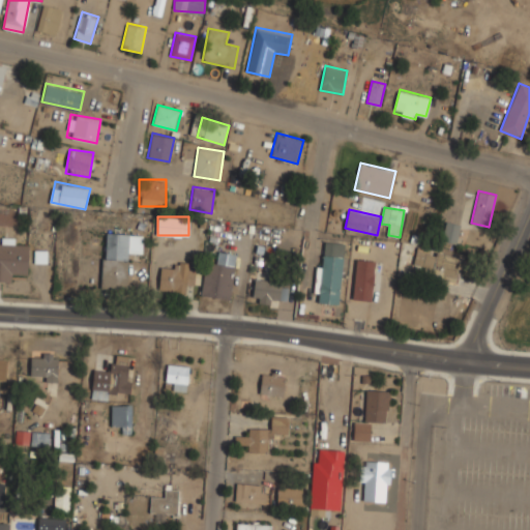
[(457,243),(460,224),(446,221),(442,240),(457,243)]
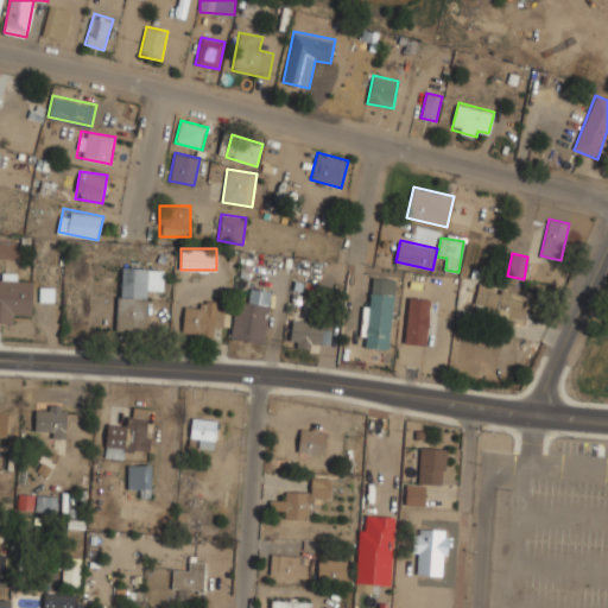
[(116,330),(146,331),(149,290),(164,291),(164,268),(120,266),(116,330)]
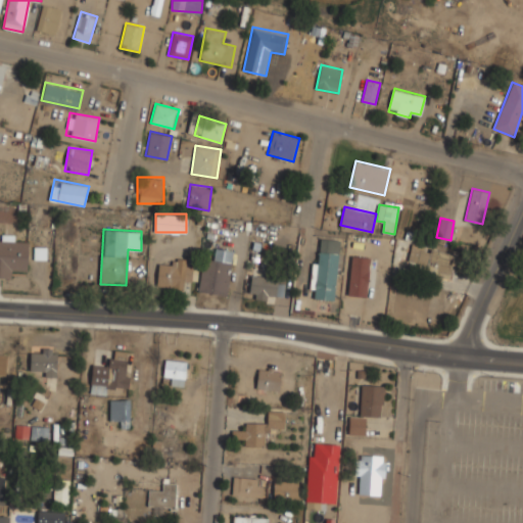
[(28,268),(29,240),(16,240),(16,235),(0,234),(0,277),(15,278),(15,267),(28,268)]
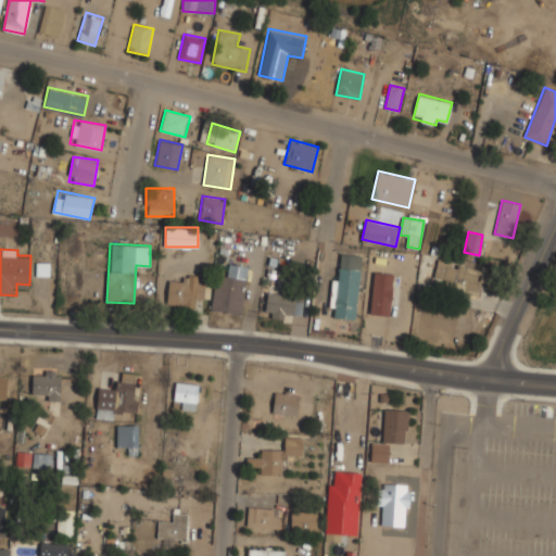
[(362,254),(337,252),(331,317),(356,319),(362,254)]
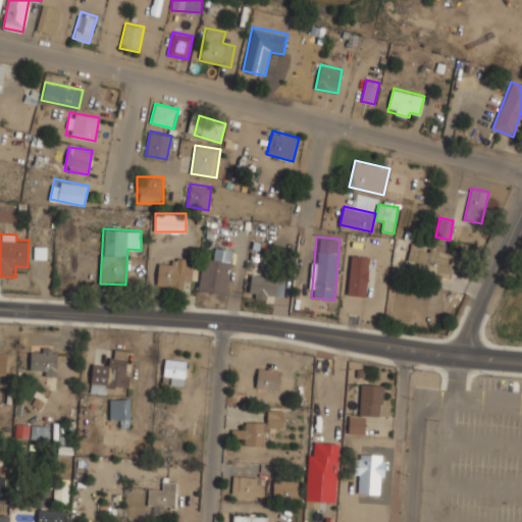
[(455,251),(411,244),(407,267),(451,274),(455,251)]
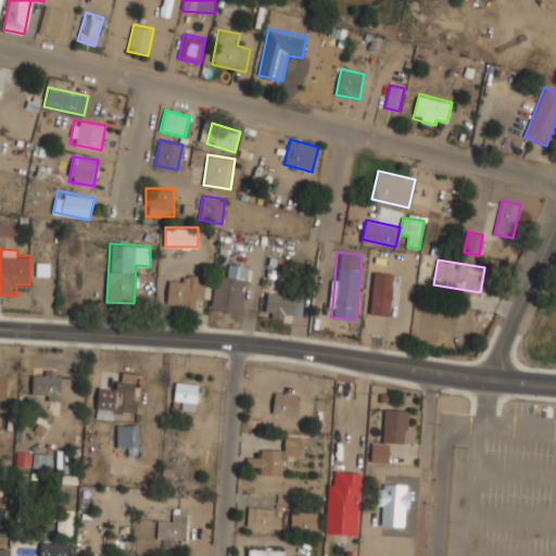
[(242,314),(250,266),(228,263),(227,276),(216,274),(211,310),(242,314)]
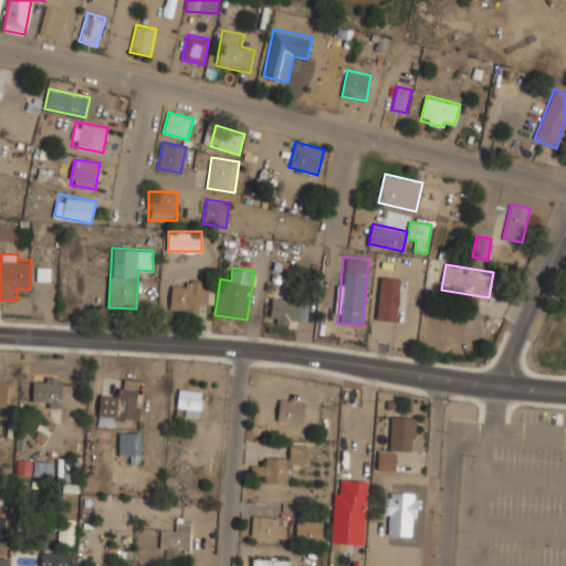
[(398,279),(378,278),(377,321),(397,322),(398,279)]
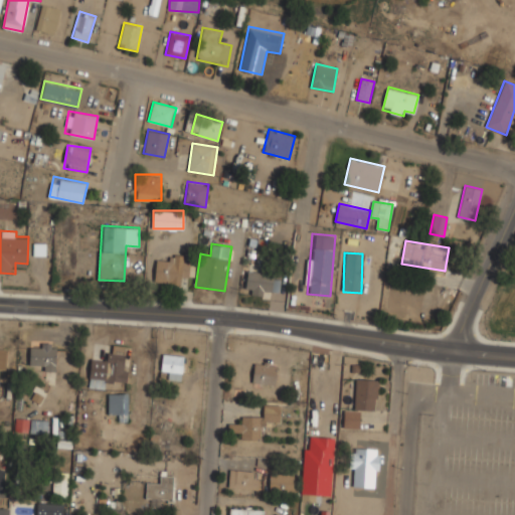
[(188,286),(190,256),(167,254),(167,262),(156,261),(155,284),(188,286)]
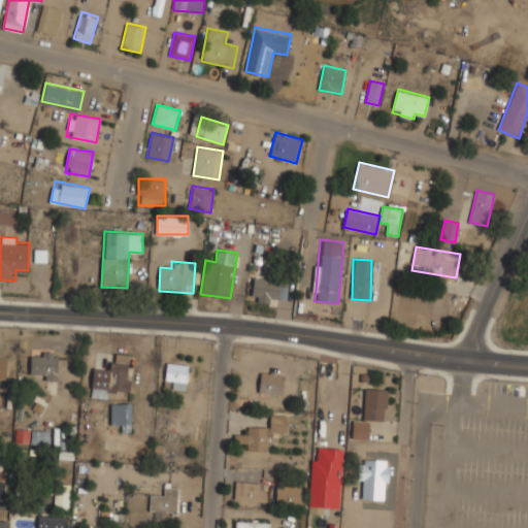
[(279,278),(253,278),(253,301),(279,301),(279,278)]
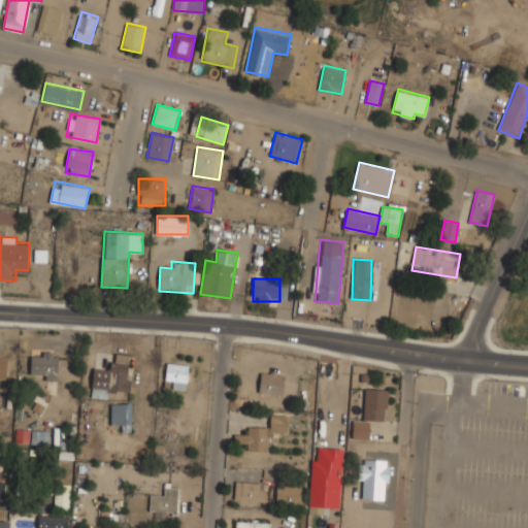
[(32,378),(58,378),(58,352),(32,352),(32,378)]
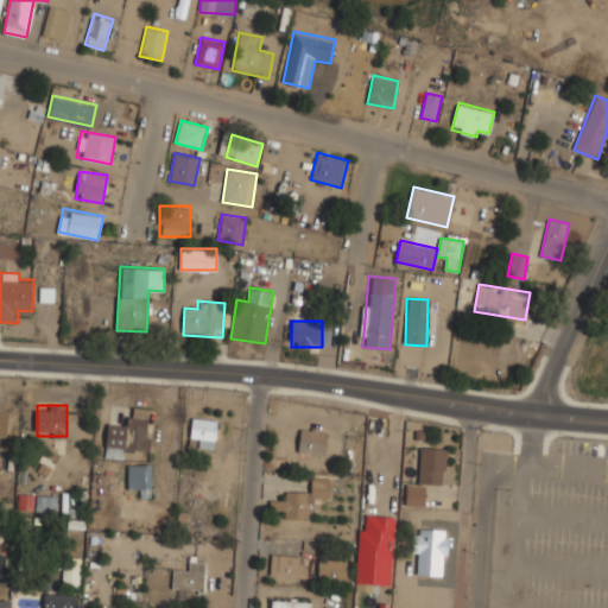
[(105,456),(125,458),(126,445),(147,447),(151,409),(131,406),(128,425),(108,424),(105,456)]
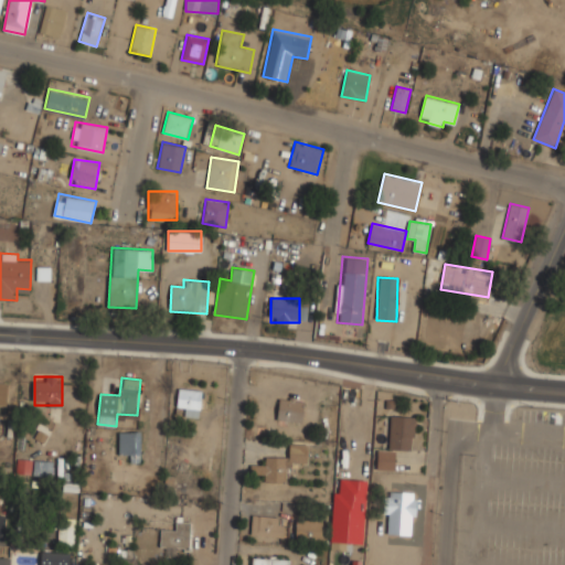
[(177,415),(202,415),(202,388),(177,388),(177,415)]
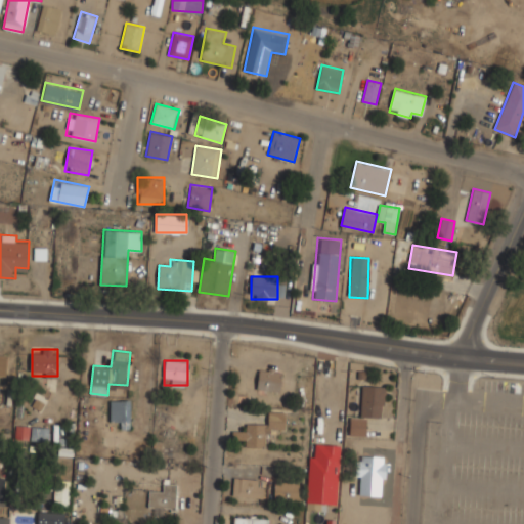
[(257,390),(279,391),(280,369),(258,368),(257,390)]
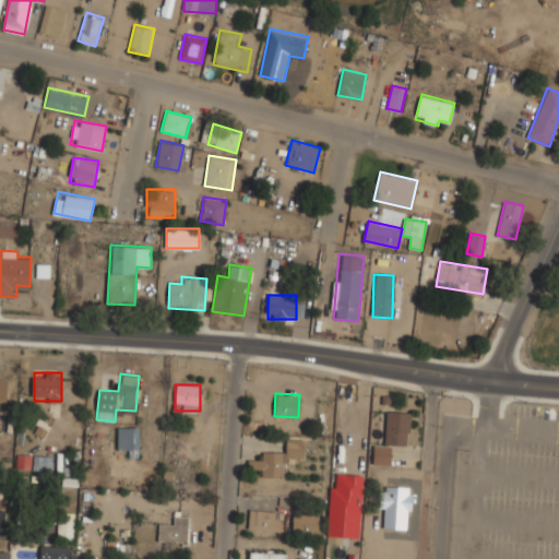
[(411,411),(387,409),(385,444),(373,443),(372,464),(391,465),(392,444),(409,444),(411,411)]
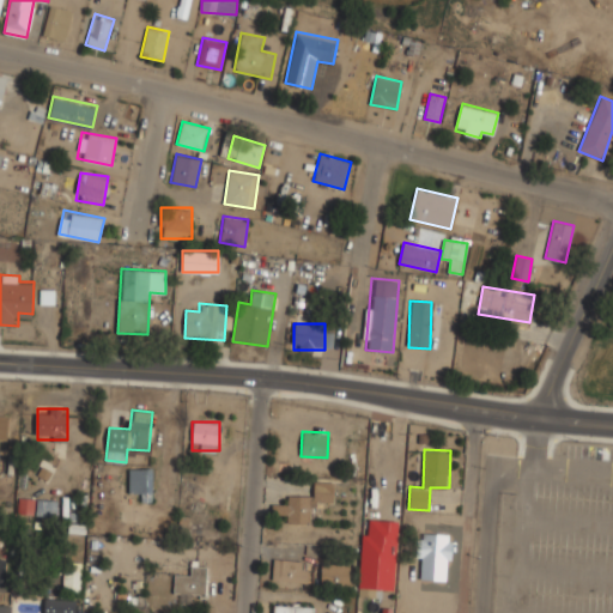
[(128,491),(141,491),(141,501),(152,501),(152,468),(128,468),(128,491)]
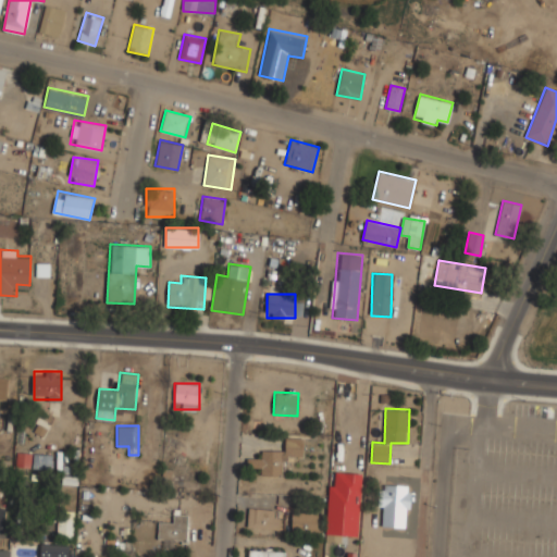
[(302,457),(302,437),(285,437),(285,449),(260,448),(260,457),(247,457),(247,466),(260,466),(260,475),(283,475),(283,456),(302,457)]
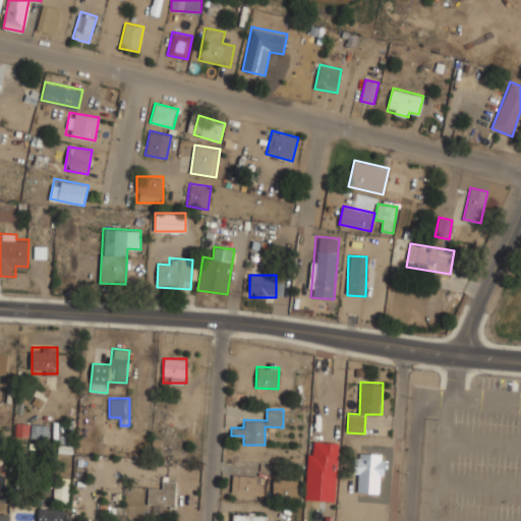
[(26,437),(26,423),(16,422),(15,436),(26,437)]
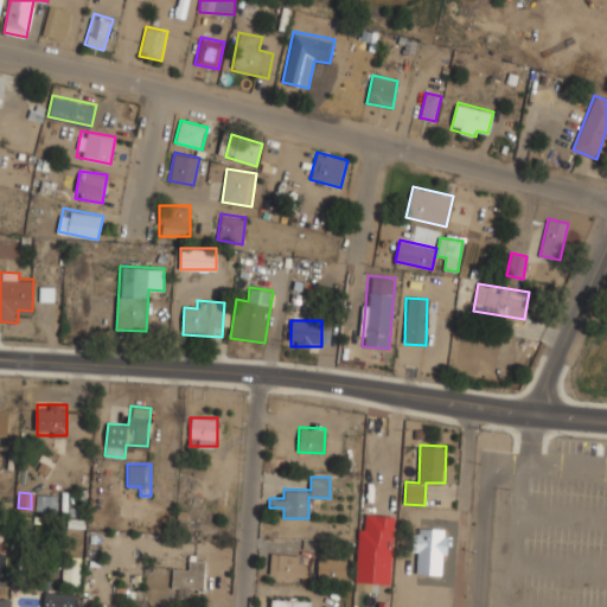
[(37,510),(55,510),(55,494),(37,494),(37,510)]
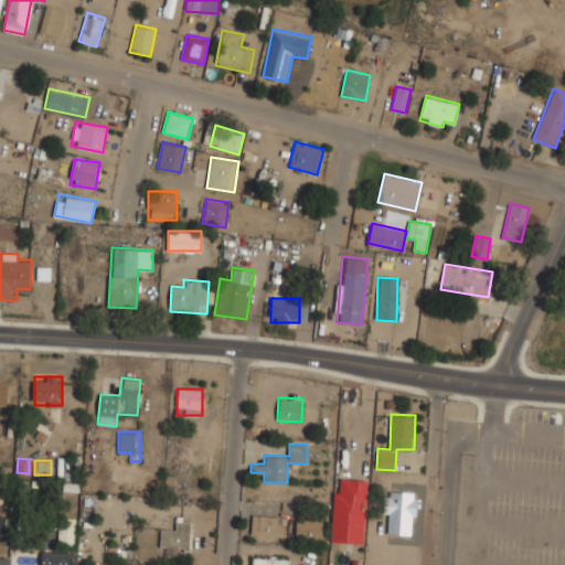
[(331,550),(351,550),(353,478),(333,478),(331,550)]
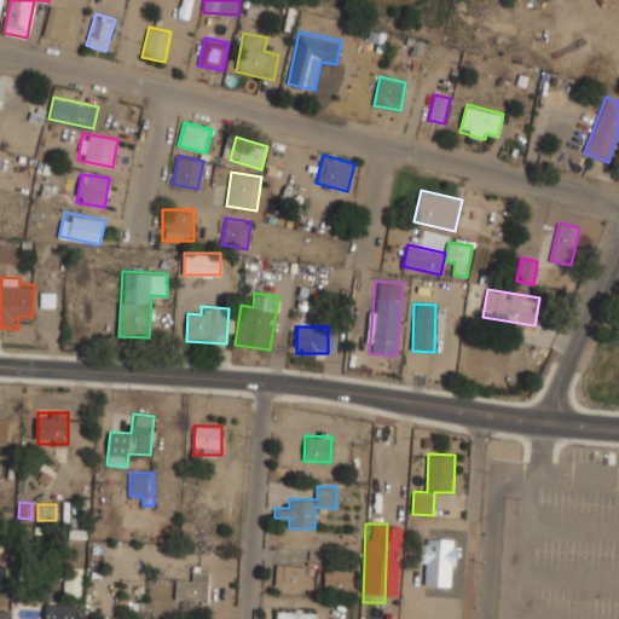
[(420,593),(449,594),(451,542),(422,541),(420,593)]
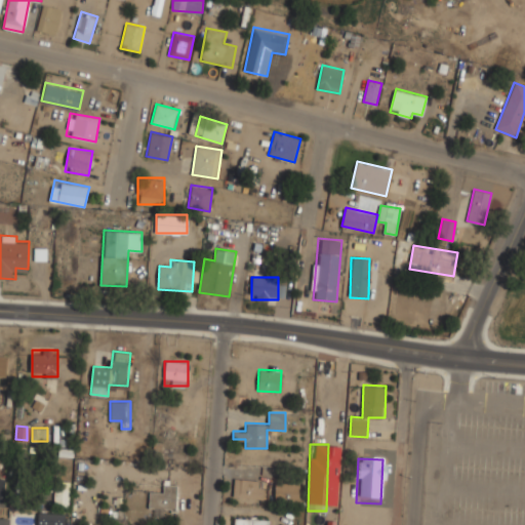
[(236,497),(263,497),(263,478),(236,478),(236,497)]
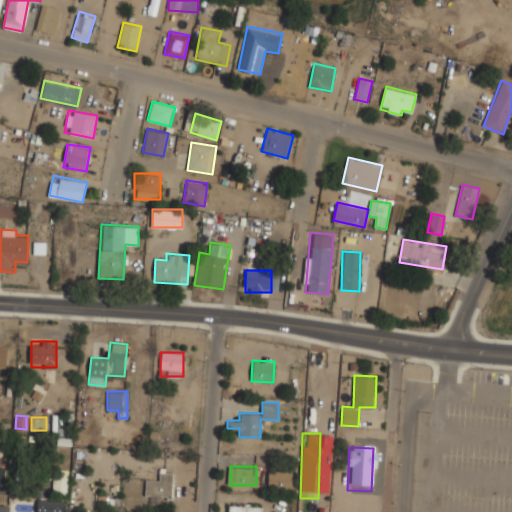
[(267,488),(292,488),(292,467),(267,467),(267,488)]
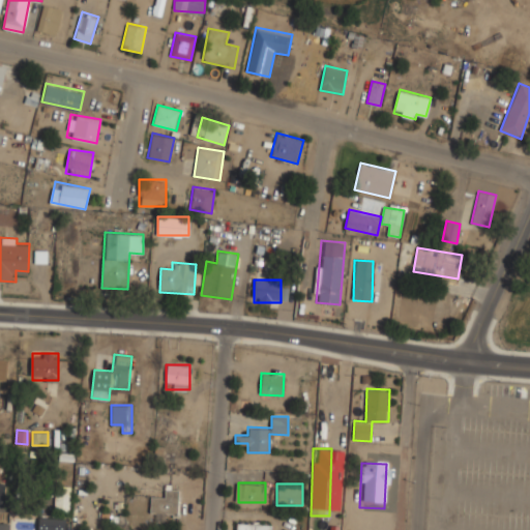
[(70,511),(70,487),(55,487),(55,511),(70,511)]
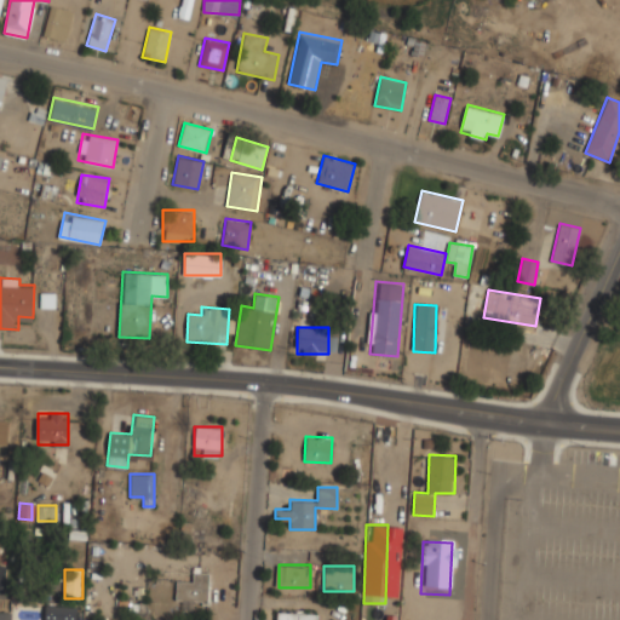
[(176,602),(210,602),(210,572),(190,572),(190,581),(176,581),(176,602)]
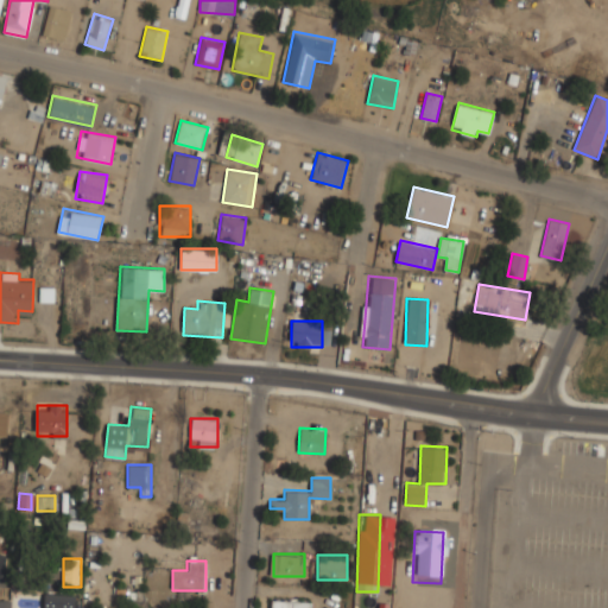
[(44,607),(77,607),(77,591),(44,591),(44,607)]
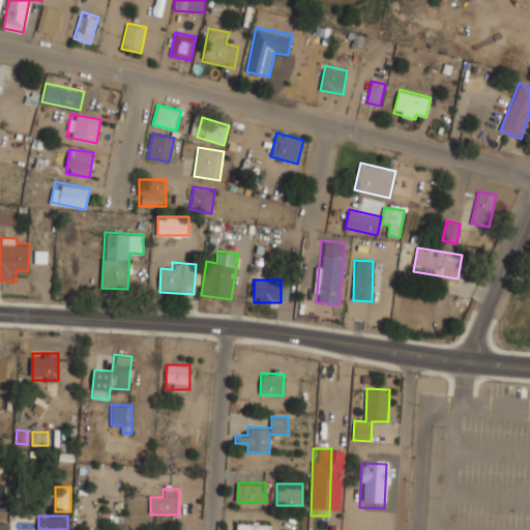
[(8,529),(9,521),(0,520),(0,529),(8,529)]
